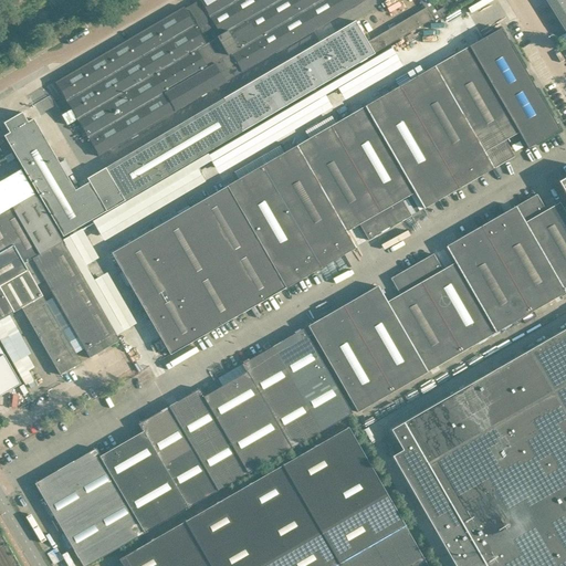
[(186,9),(206,44),(220,37),(199,0),(186,9)]
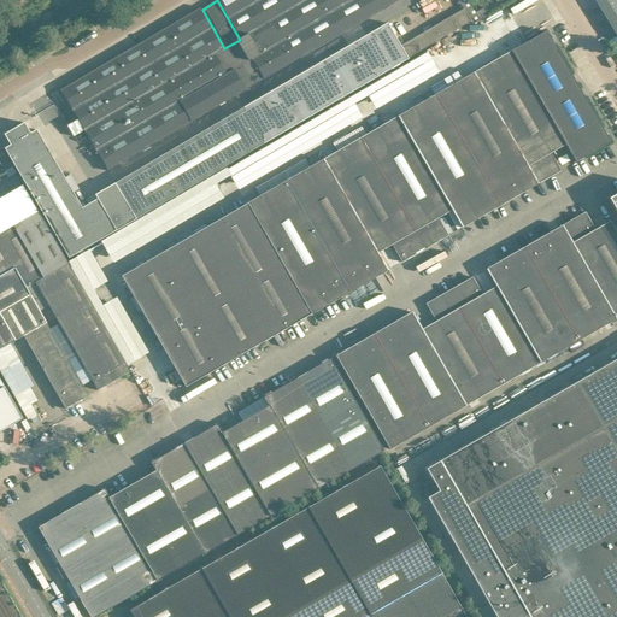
[(240,40),(224,48),(216,53),(217,56),(218,56),(227,71),(233,68),(246,88),(263,78),(264,80),(300,58),(265,0),(217,0),(240,40)]
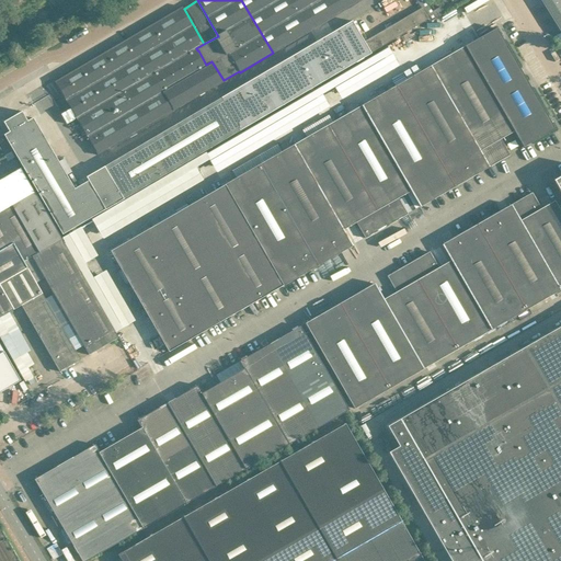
[(241,0),(273,53),(306,33),(286,0),(241,0)]
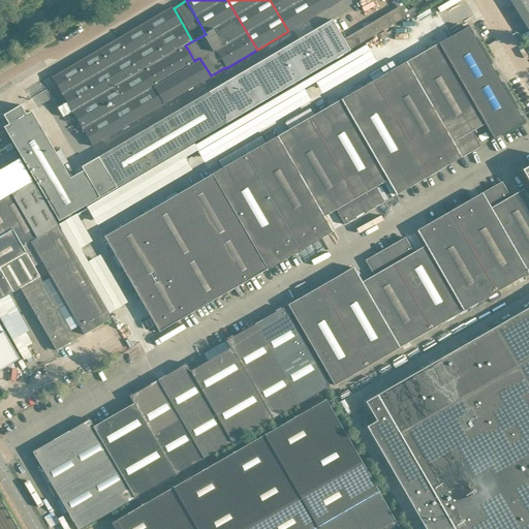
[(270,0),(288,31),(320,13),(312,0),(270,0)]
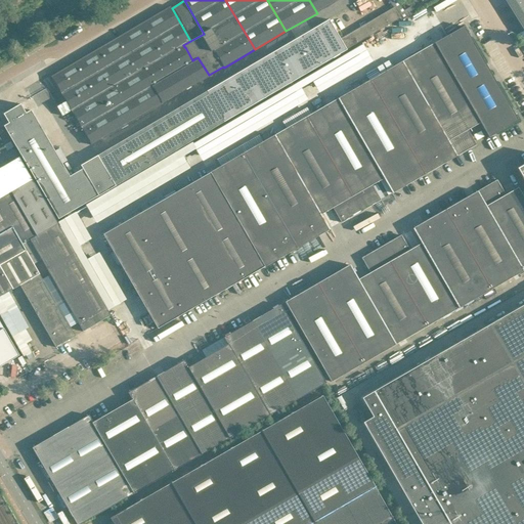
[(339,0),(309,0),(317,13),(339,0)]
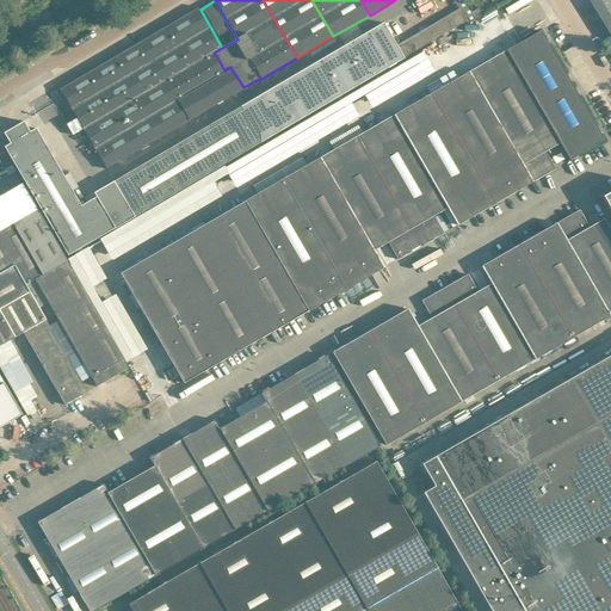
[(460,10),(466,22),(468,24),(485,14),(480,7),(471,13),(463,0),(458,0),(455,2),(458,10),(460,10)]
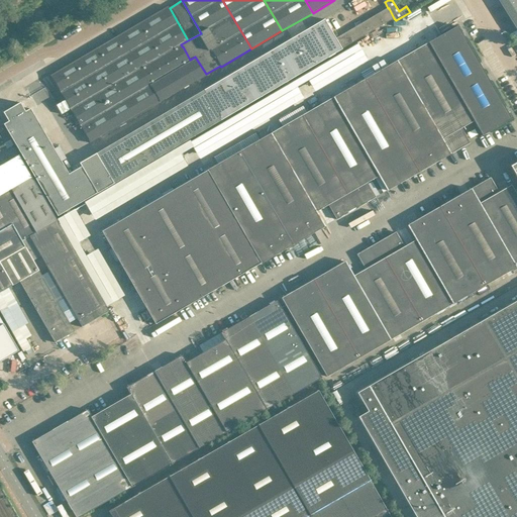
[(501,0),(500,1),(503,4),(510,16),(512,23),(514,22),(516,26),(516,0),(502,0),(501,0)]
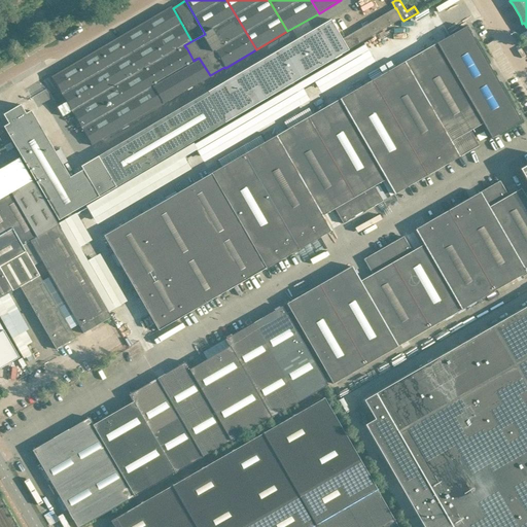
[(191,41),(173,8),(172,6),(141,24),(162,59),(184,45),(191,41)]
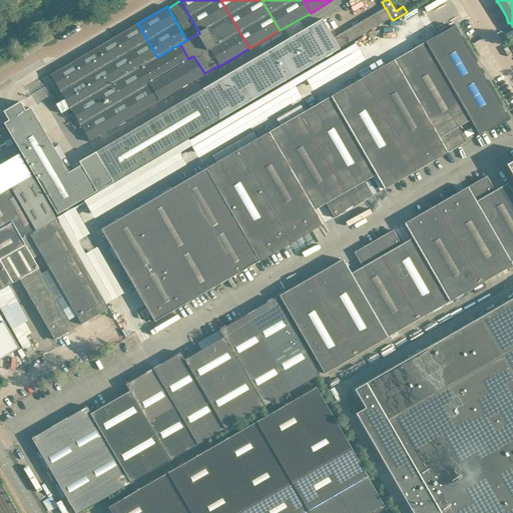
[(202,90),(219,119),(251,100),(252,100),(340,49),(339,49),(391,18),(386,8),(385,8),(334,38),(323,21),(322,19),(202,89),(202,90)]
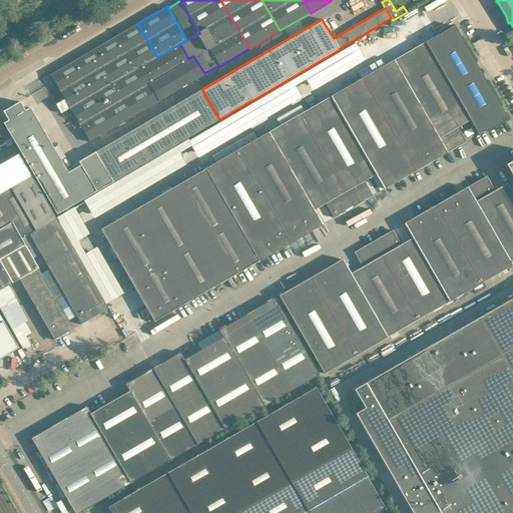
[(157,57),(137,23),(108,40),(128,74),(157,57)]
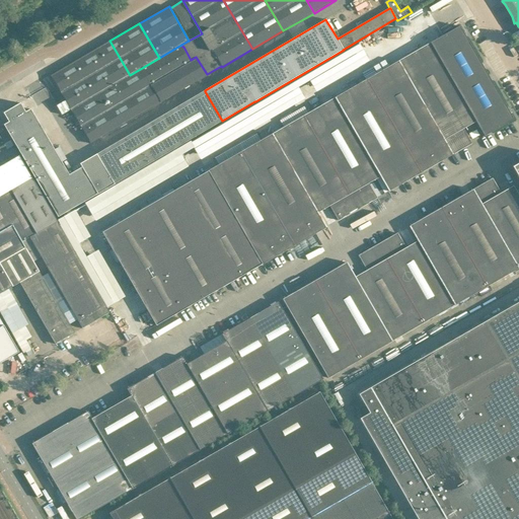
[(431,43),(457,89),(487,73),(459,26),(431,43)]
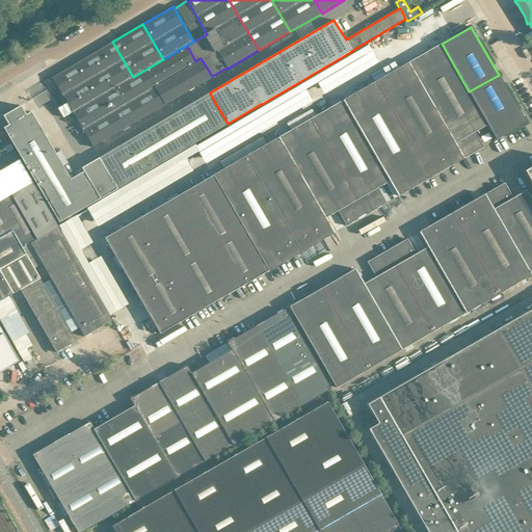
[(133,77),(112,42),(52,78),(73,112),(133,77)]
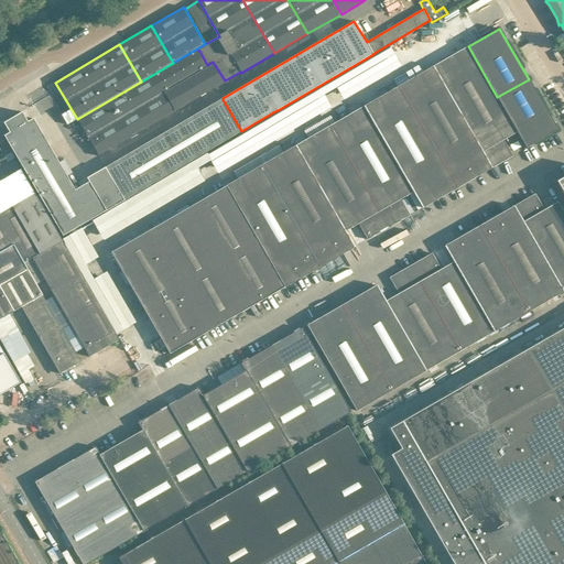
[(468,46),(433,66),(492,167),(512,156),(503,140),(517,132),(518,132),(497,97),(468,46)]
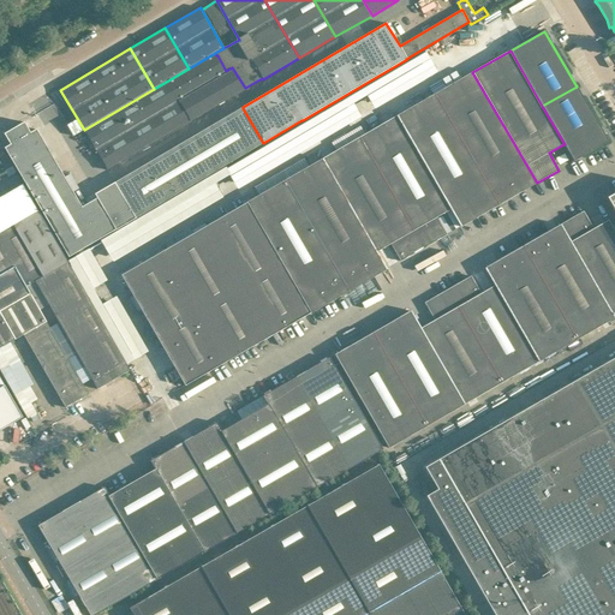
[(154,89),(178,130),(245,89),(245,88),(232,67),(226,71),(218,55),(216,55),(215,53),(189,69),(154,89)]
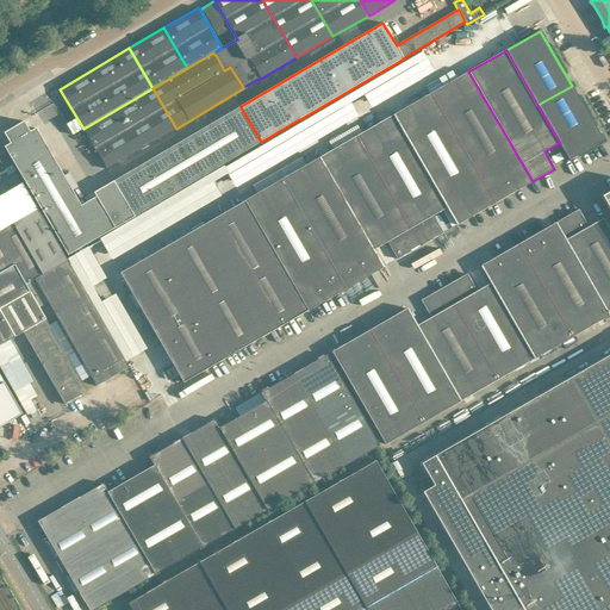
[(533,181),(468,72),(431,93),(496,203),(533,181)]
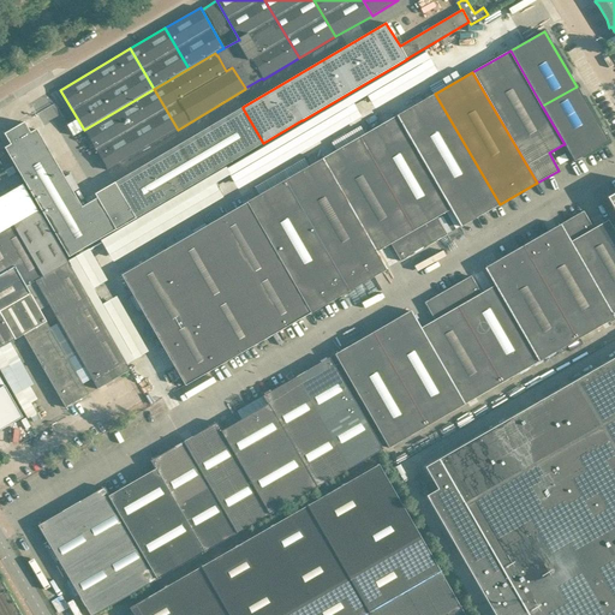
[(609,142),(577,87),(542,106),(565,144),(563,144),(574,161),(609,142)]
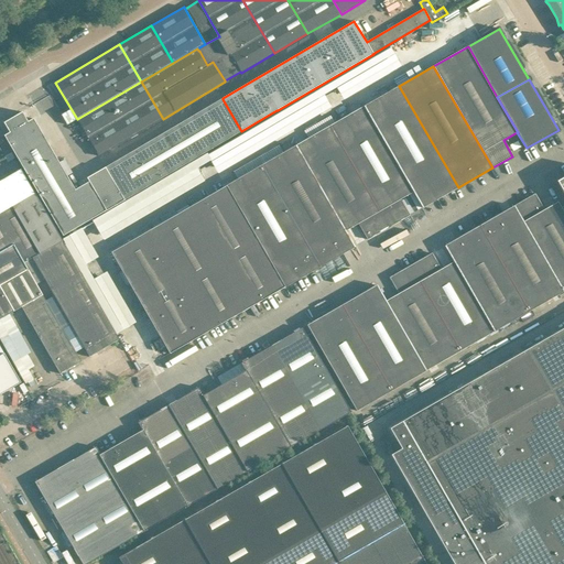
[(77,119),(99,156),(163,119),(141,82),(77,119)]
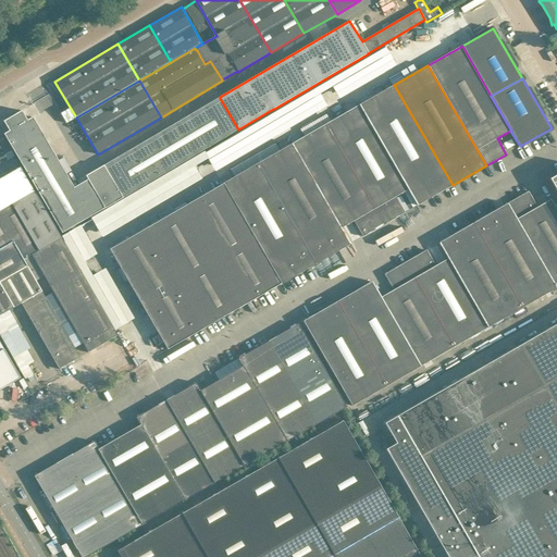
[(394,85),(360,104),(409,189),(408,189),(418,206),(453,185),(394,85)]
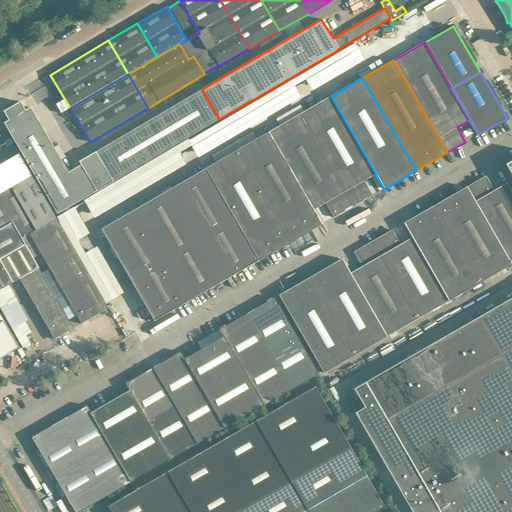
[(113,182),(192,136),(219,119),(202,90),(96,152),(113,182)]
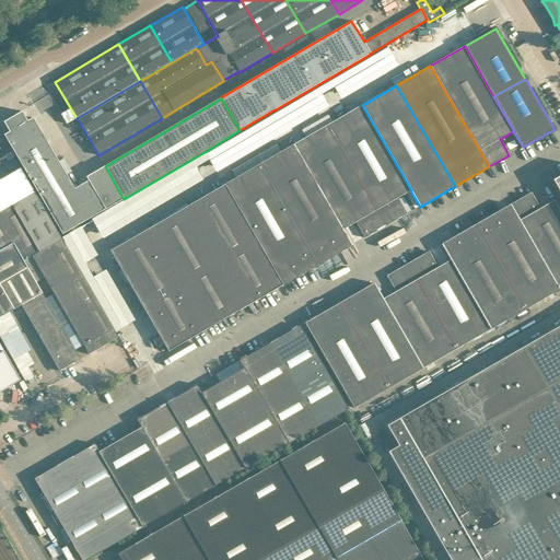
[(328,125),(386,226),(407,213),(398,198),(410,190),(411,190),(362,105),(328,125)]
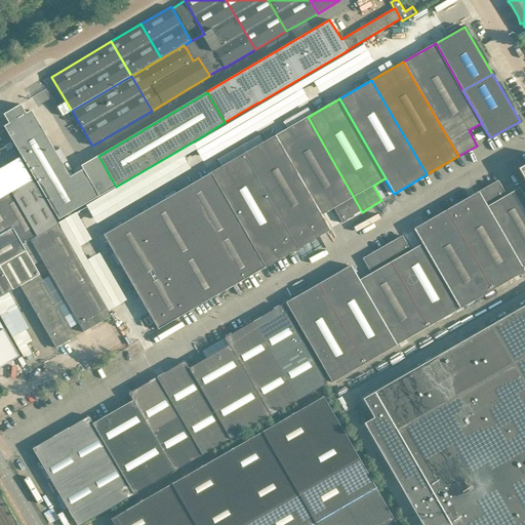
[(4,126),(59,219),(116,187),(98,156),(82,166),(83,169),(70,177),(31,111),(26,114),(21,105),(4,115),(9,123),(4,126)]
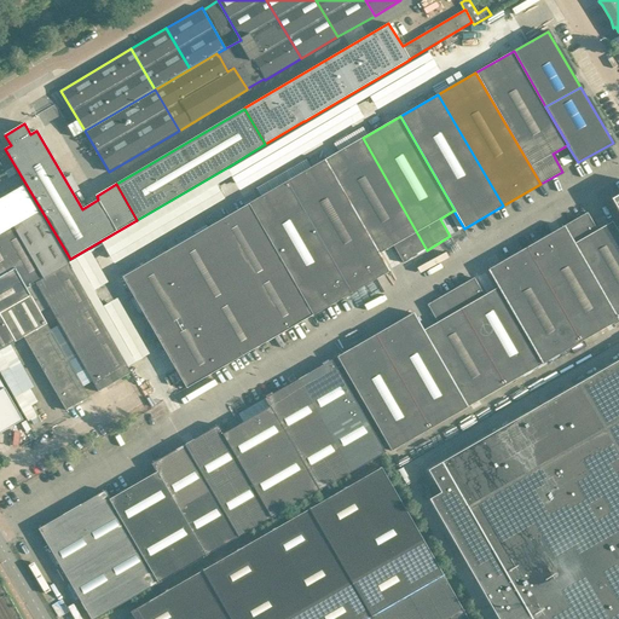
[(363,138),(324,160),(380,254),(393,246),(404,264),(427,250),(363,138)]
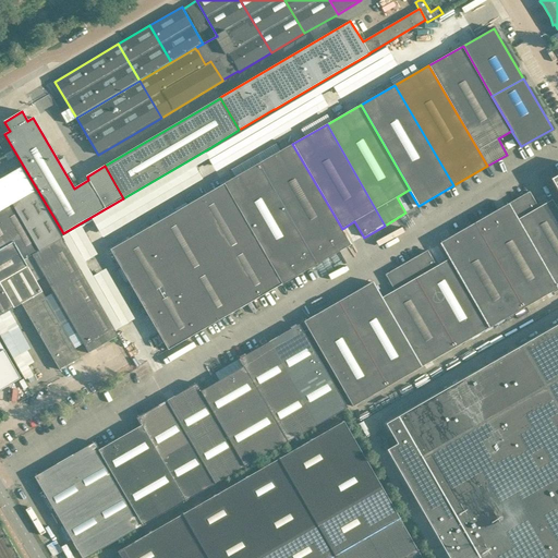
[(12,152),(0,131),(0,147),(4,156),(12,152)]
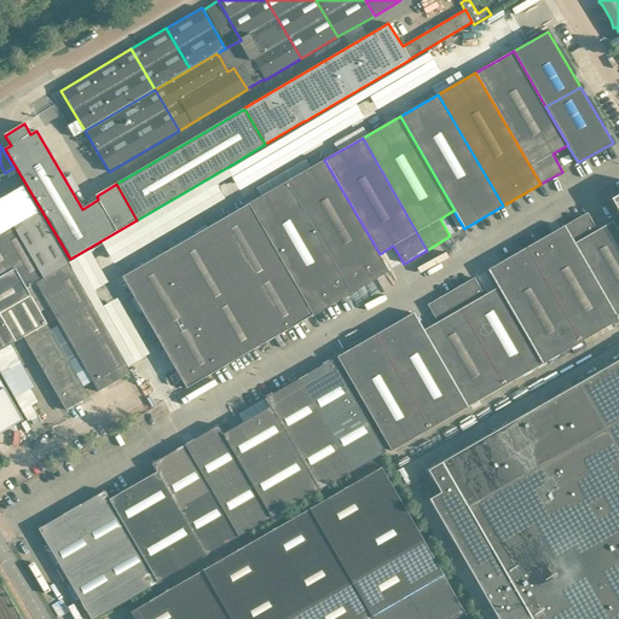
[(288,181),(352,293),(389,271),(380,254),(324,160),(288,181)]
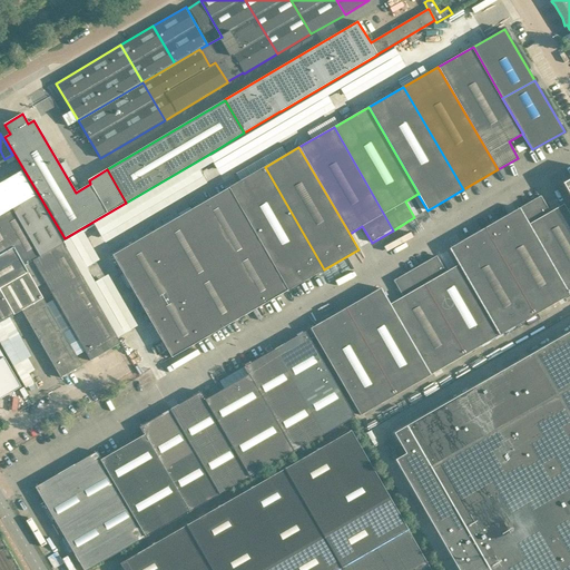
[(265,167),(231,187),(216,196),(112,256),(172,357),(324,269),(265,167)]
